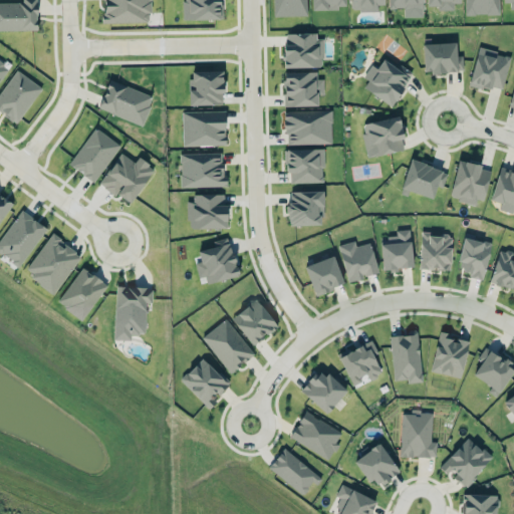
[(0,30),(37,30),(36,0),(22,0),(22,2),(0,2),(0,30)]
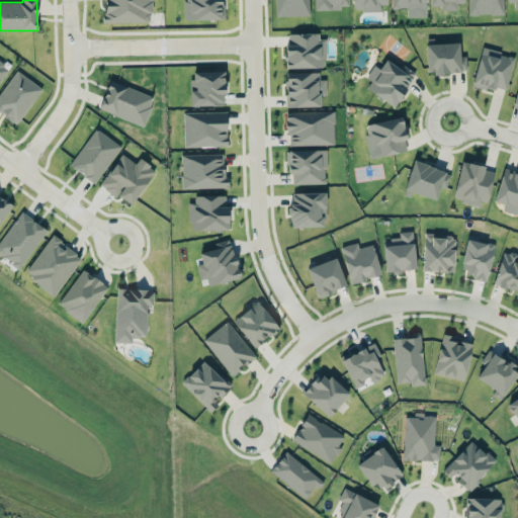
[(152,0),(103,0),(104,23),(153,22),(152,0)]
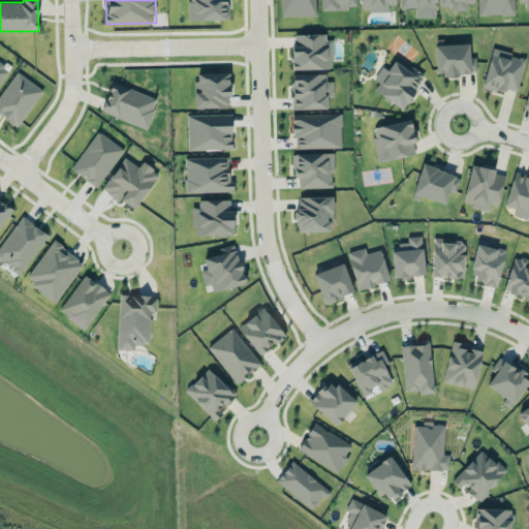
[(226,0),(188,0),(189,20),(227,19),(226,0)]
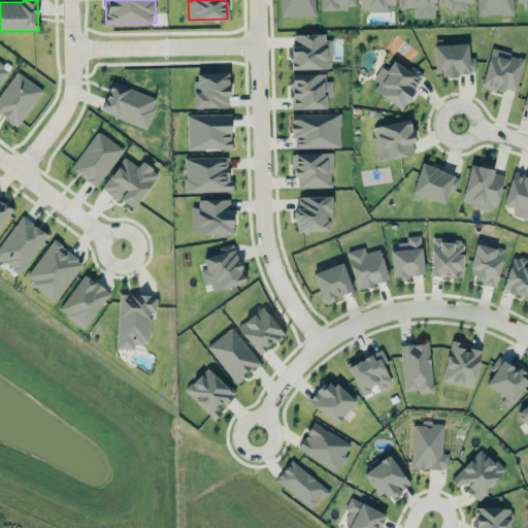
[(279,0),(281,17),(316,15),(315,0),(279,0)]
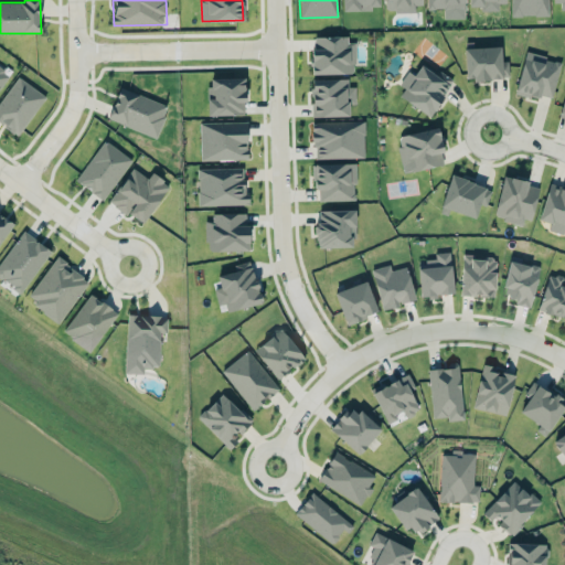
[(342,0),(343,10),(380,9),(379,0),(342,0)]
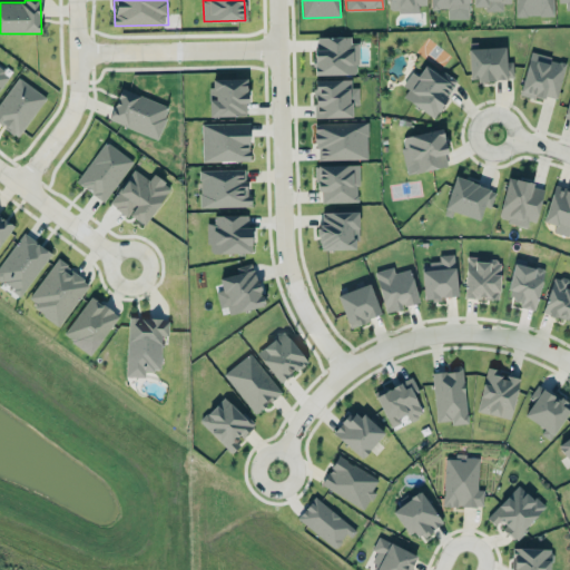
[(387,0),(389,12),(419,11),(419,5),(425,5),(425,0),(387,0)]
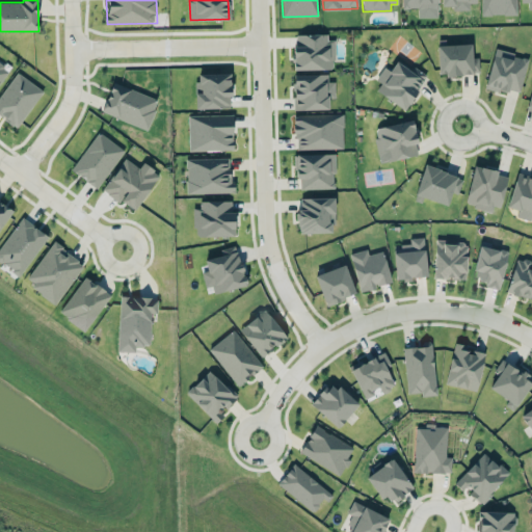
[(401,0),(402,9),(437,8),(436,0),(401,0)]
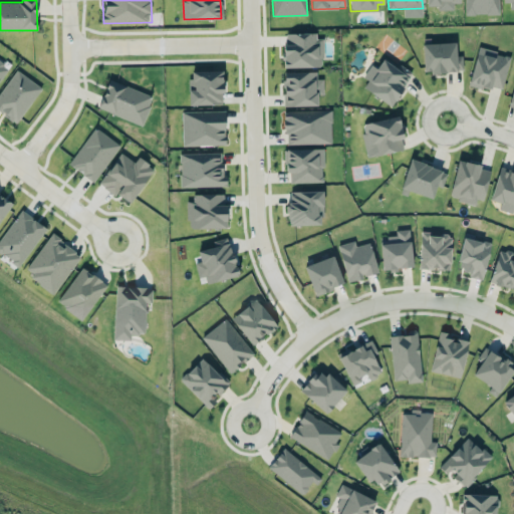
[(461,0),(427,0),(427,5),(438,5),(438,10),(454,10),(454,3),(461,3),(461,0)]
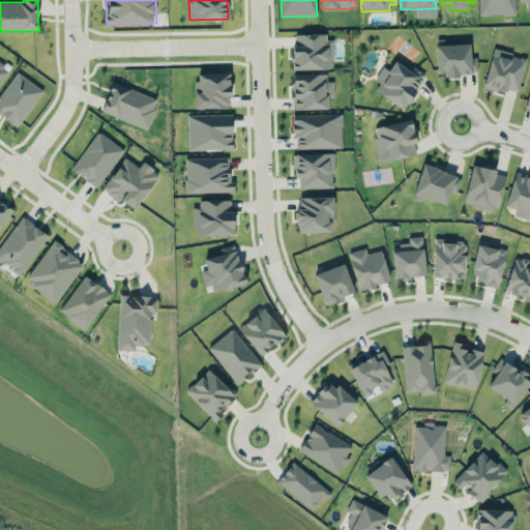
[(479,0),(480,15),(514,15),(513,0),(479,0)]
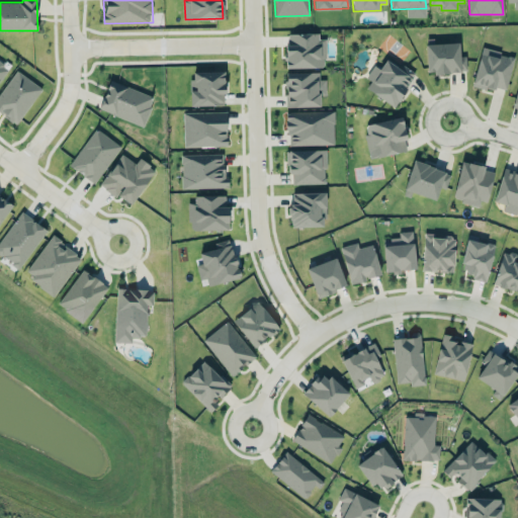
[(287,68),(326,67),(325,38),(319,39),(319,32),(285,33),(287,68)]
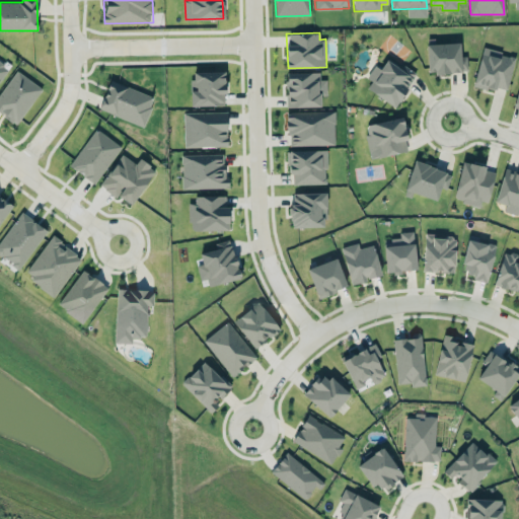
[(427,44),(428,73),(467,71),(466,56),(460,56),(460,43),(427,44)]
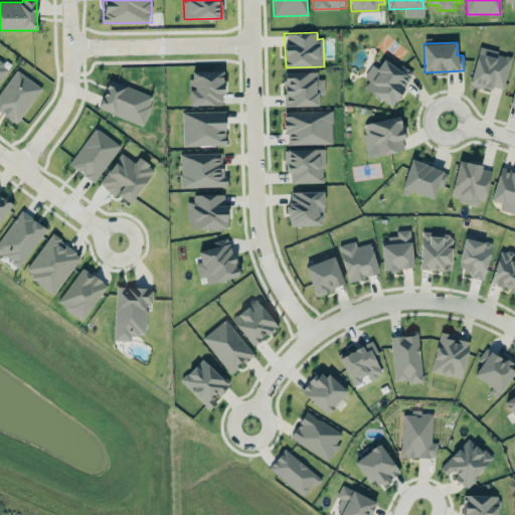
[(511,55),(479,47),(470,83),(503,92),(511,55)]
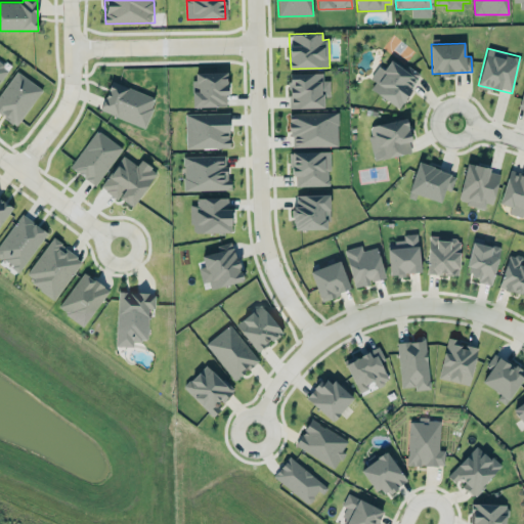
[(370,78),(376,81),(370,90),(399,107),(420,74),(407,66),(405,70),(390,59),(384,70),(378,66),(370,78)]
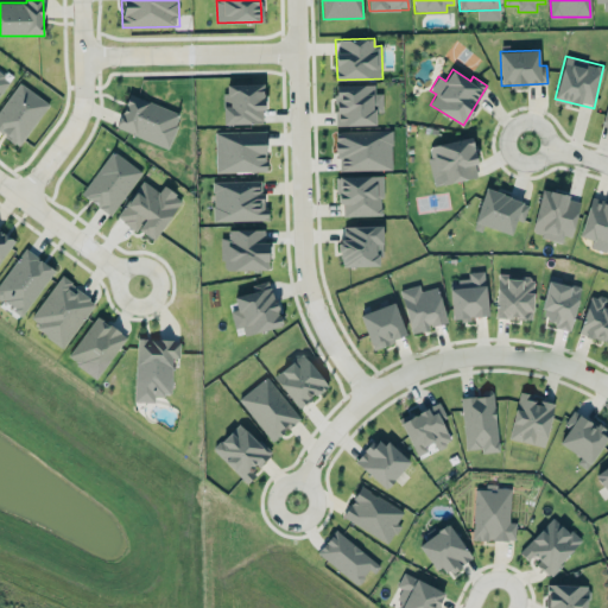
[(0,70),(0,93),(11,77),(0,70)]
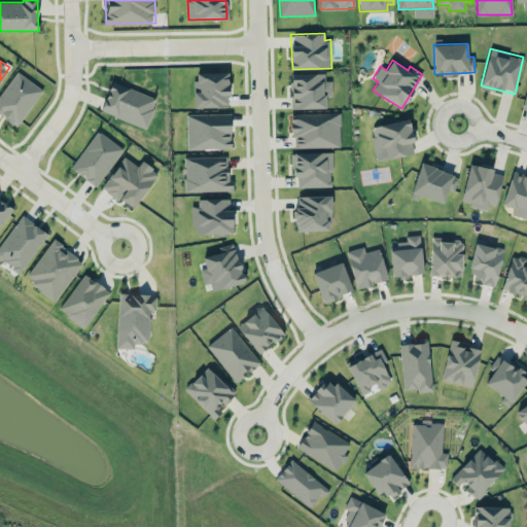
[(0,94),(0,114),(16,127),(42,90),(16,71),(0,94)]
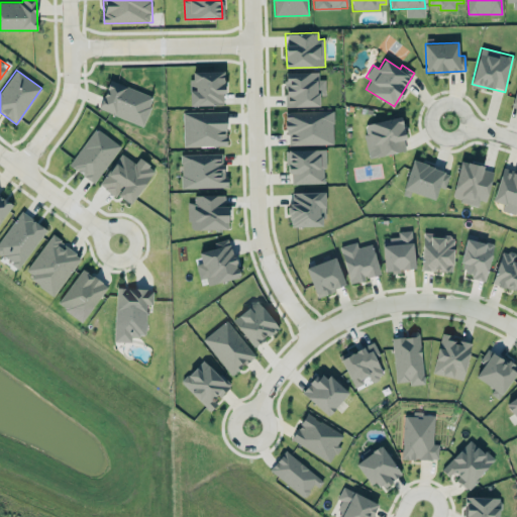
[(189,105),(224,104),(223,71),(191,72),(191,88),(189,88),(189,105)]
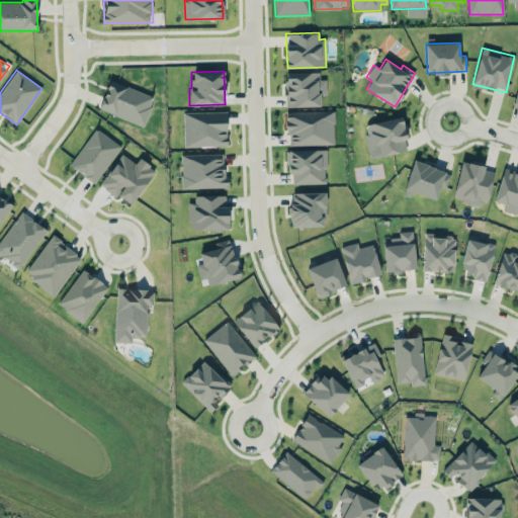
[(319,72),(285,73),(286,107),(321,106),(320,95),(326,95),(326,79),(319,79),(319,72)]
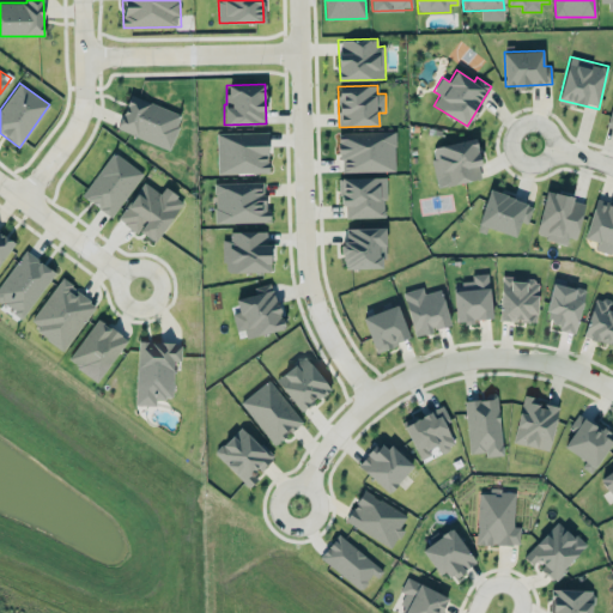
[(117,132),(171,147),(182,111),(128,96),(117,132)]
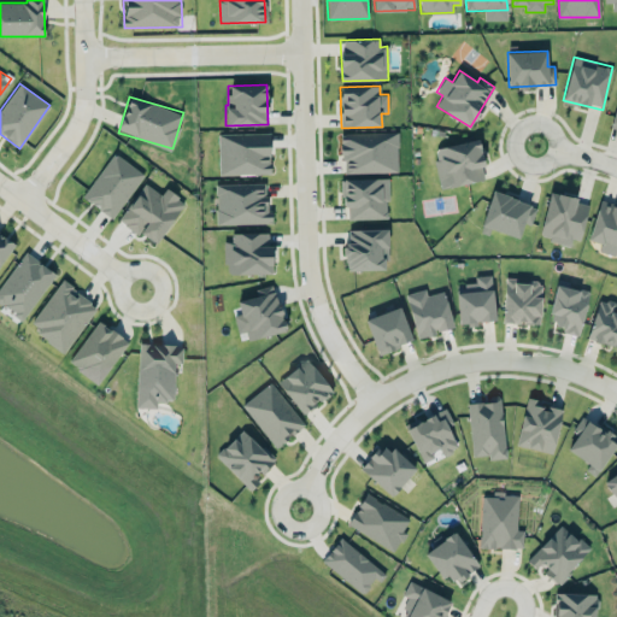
[(341,133),(342,174),(399,171),(398,131),(341,133)]
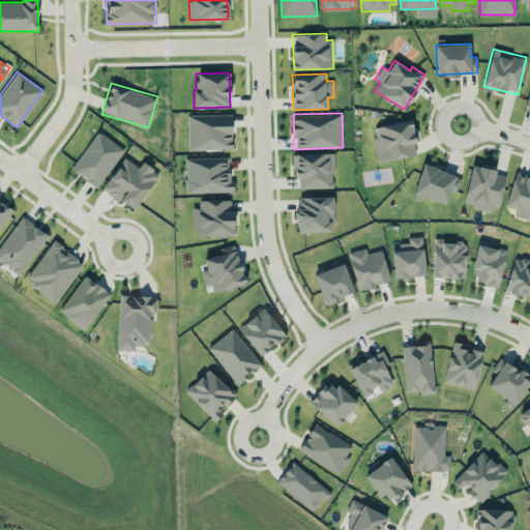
[(232,149),(232,114),(187,115),(188,149),(232,149)]
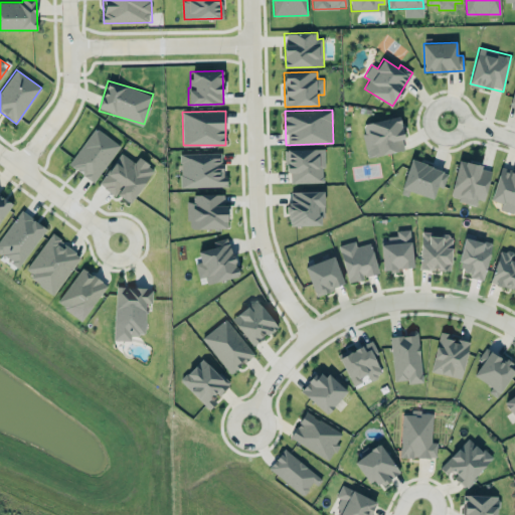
[(367,157),(405,150),(399,117),(362,124),(367,157)]
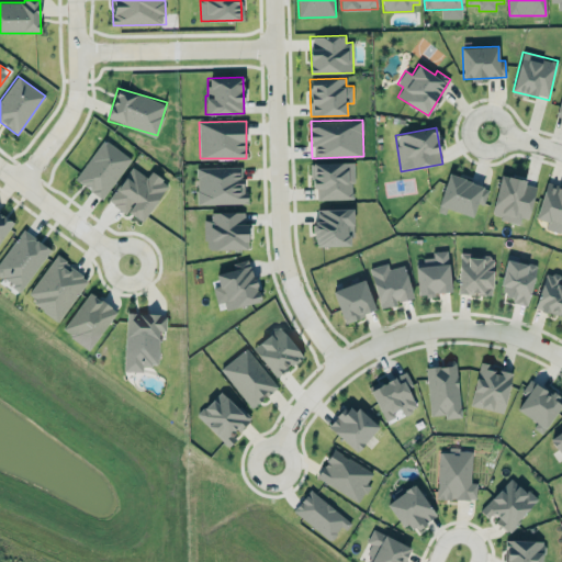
[(75,179),(103,199),(131,158),(103,138),(75,179)]
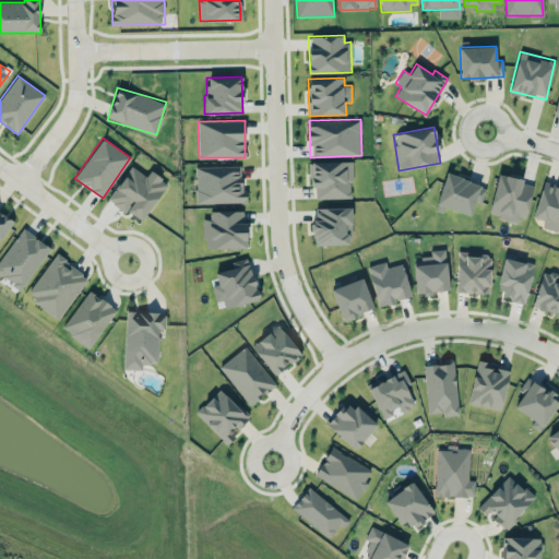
[(316,199),(352,198),(351,161),(310,162),(310,188),(316,188),(316,199)]
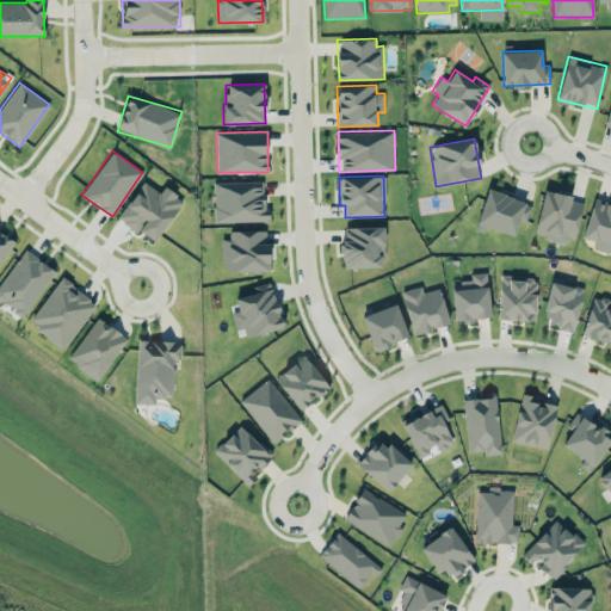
[(183,198),(164,187),(160,192),(142,180),(118,218),(156,242),(183,198)]
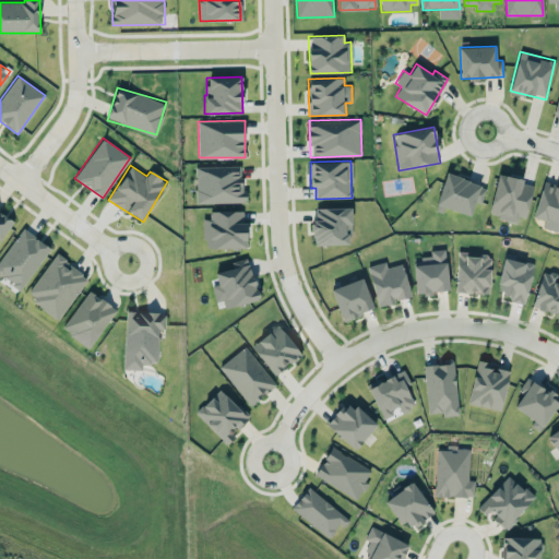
[(242,190),(241,165),(195,166),(197,203),(247,202),(247,190),(242,190)]
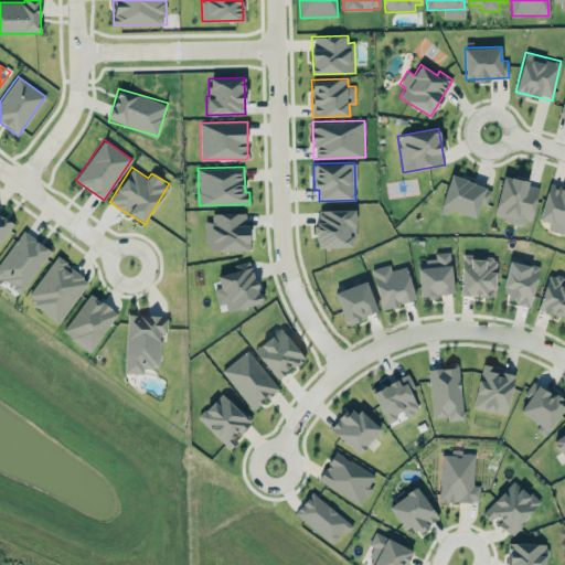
[(475,219),(480,204),(486,206),(491,189),(451,174),(440,208),(475,219)]
